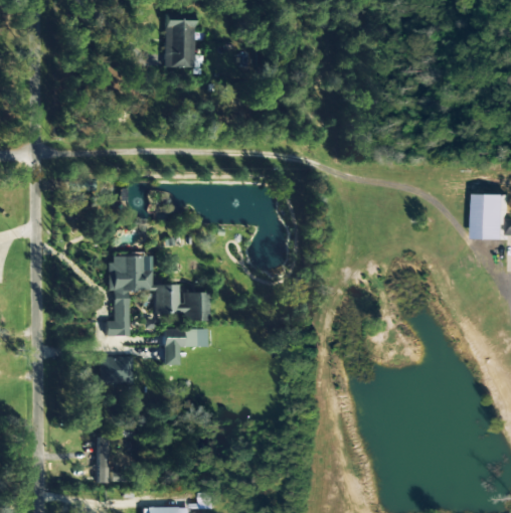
[(195,20),(166,19),(165,65),(194,66),(195,20)]
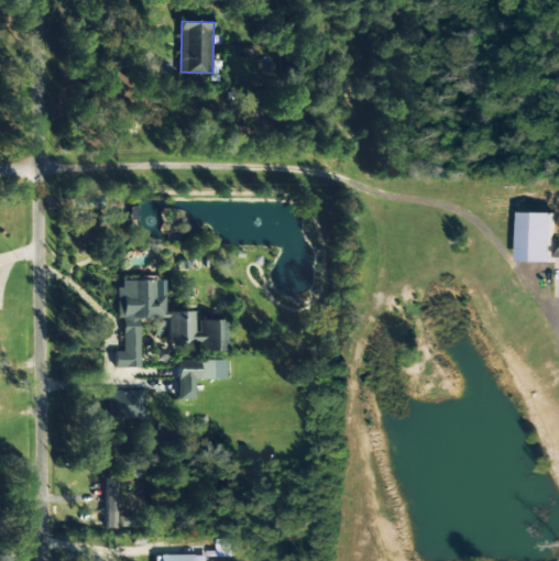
[(141,317),(171,317),(171,342),(201,342),(201,350),(229,350),(229,319),(198,319),(198,310),(166,310),(166,278),(157,278),(157,275),(123,275),(123,286),(119,286),(119,317),(124,317),(124,350),(117,350),(117,366),(141,366),(141,317)]
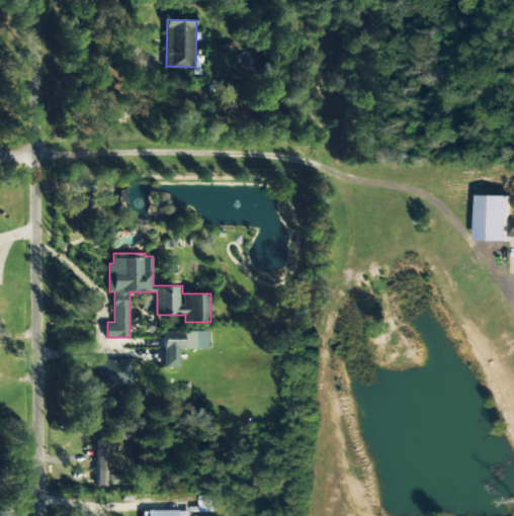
[(209,347),(208,330),(164,330),(165,366),(180,366),(180,348),(209,347)]
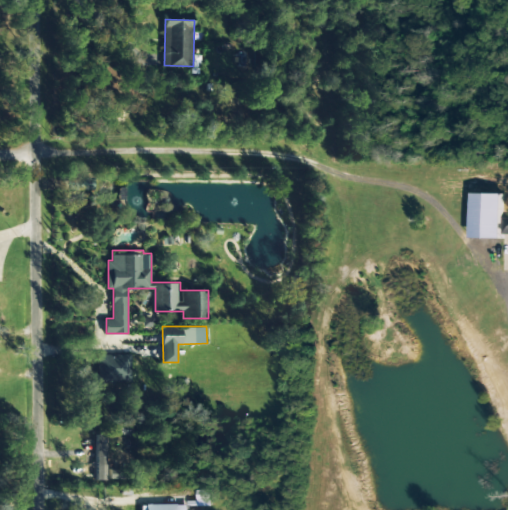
[(132,353),(99,353),(99,381),(132,381),(132,353)]
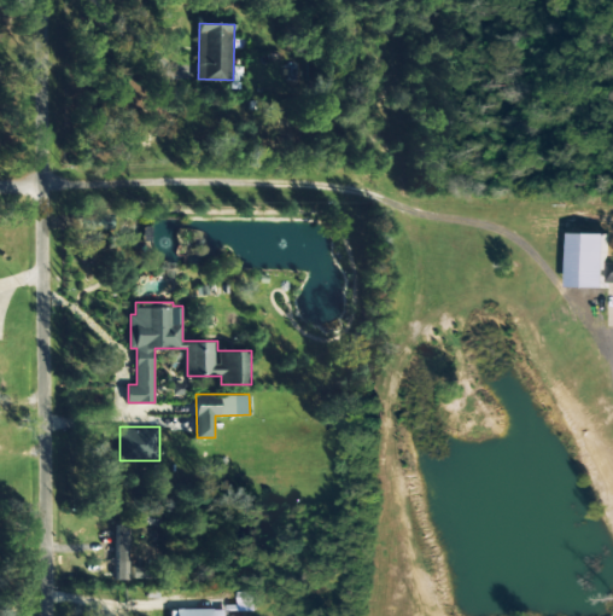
[(117,579),(129,579),(129,523),(118,523),(117,579)]
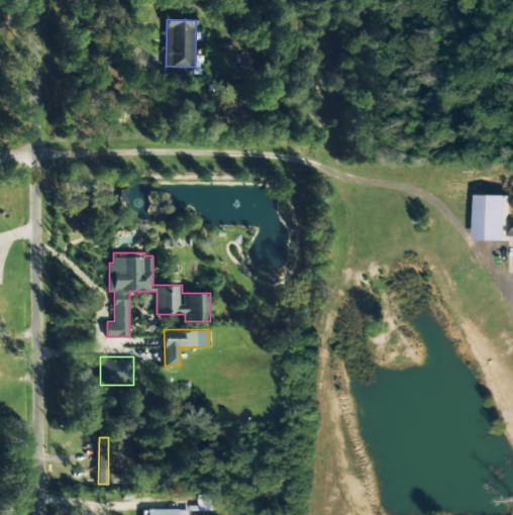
[(204,510),(218,510),(217,493),(203,494),(204,510)]
